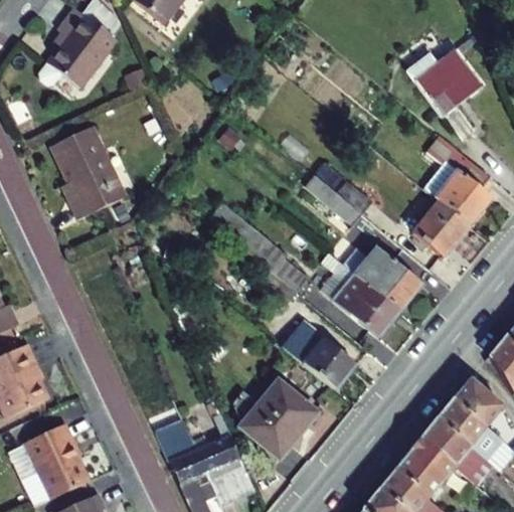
[(133,0),(162,23),(180,0),(133,0)]
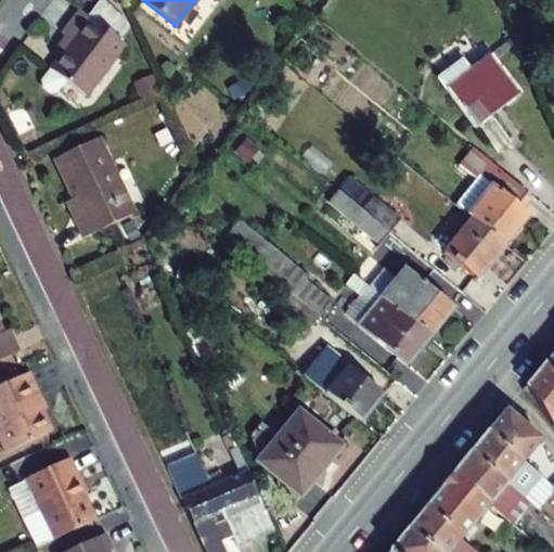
[(84,94),(124,42),(79,8),(61,30),(72,39),(50,67),(84,94)]
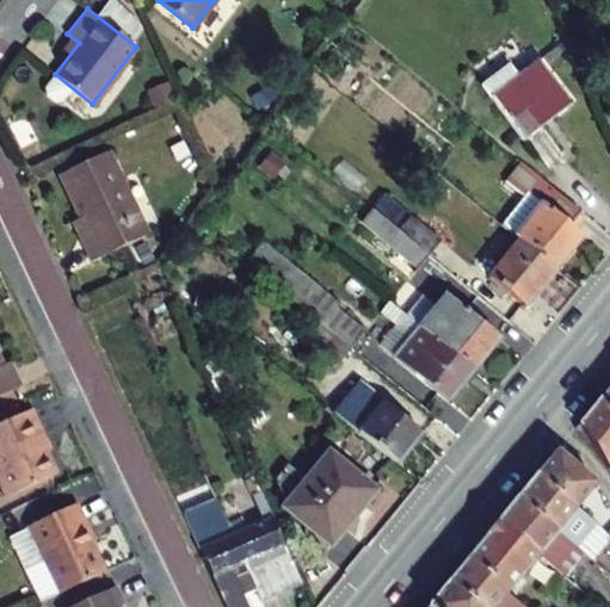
[(573,101),(540,57),(516,75),(490,94),(490,95),(522,138),(573,101)]
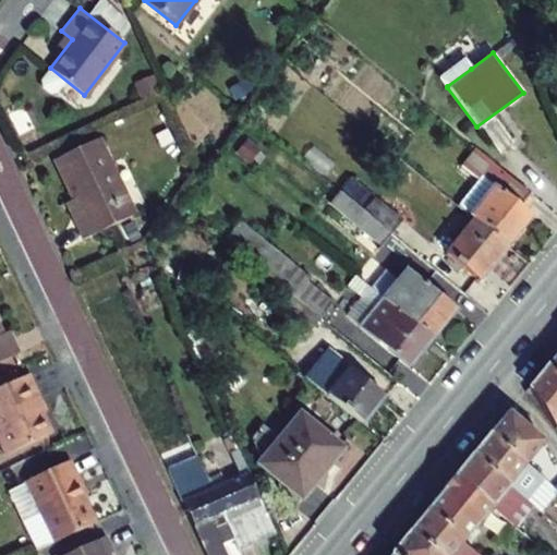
[(447,86),(471,69),(463,58),(439,75),(447,86)]
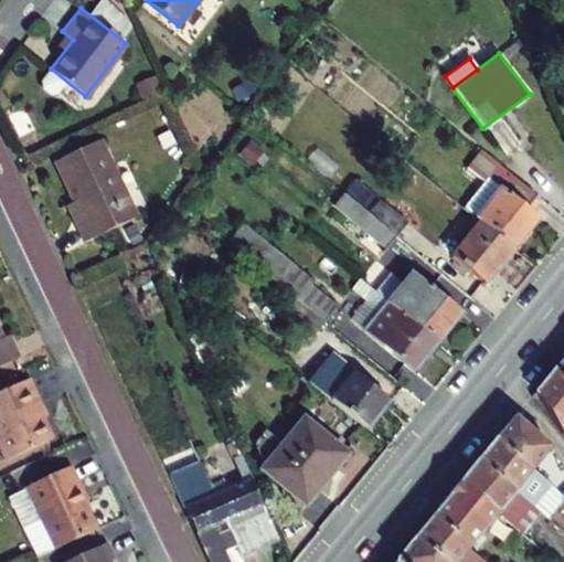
[(141,96),(161,88),(155,74),(136,82),(141,96)]
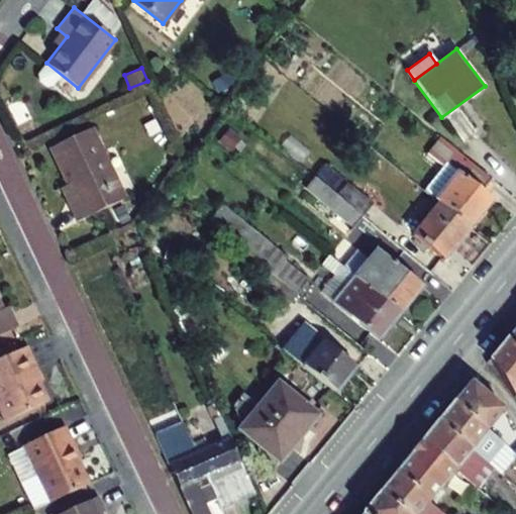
[(217,91),(233,82),(228,72),(212,81),(217,91)]
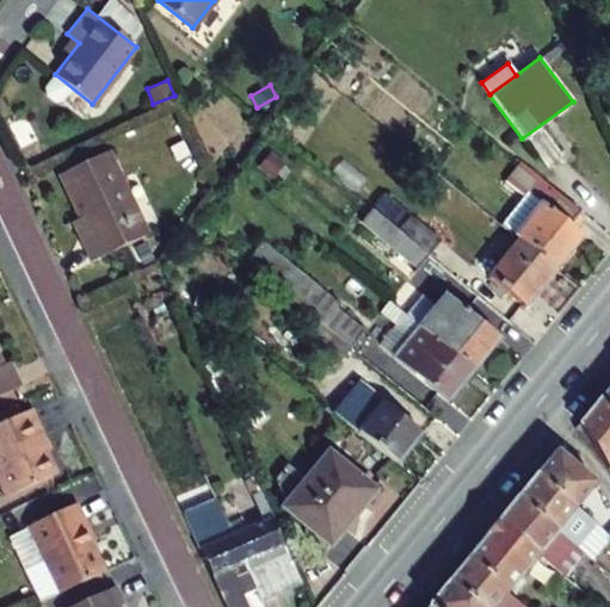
[(108,149),(57,172),(79,216),(98,256),(147,233),(108,149)]
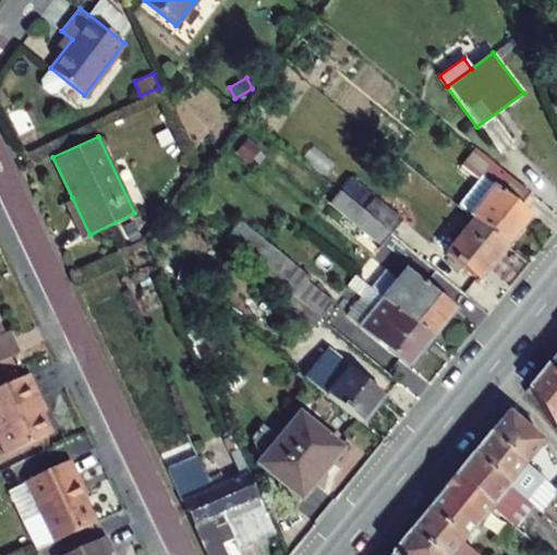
[(532,215),(519,204),(530,192),(475,146),(461,164),(477,178),(457,203),(473,216),(507,244),(532,215)]
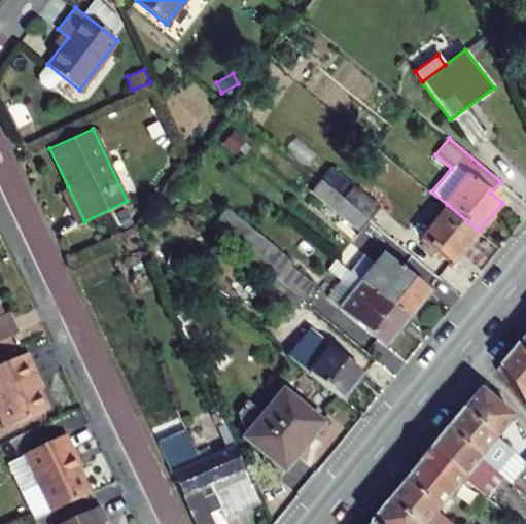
[(359,231),(369,219),(343,198),(320,179),(311,191),(359,231)]
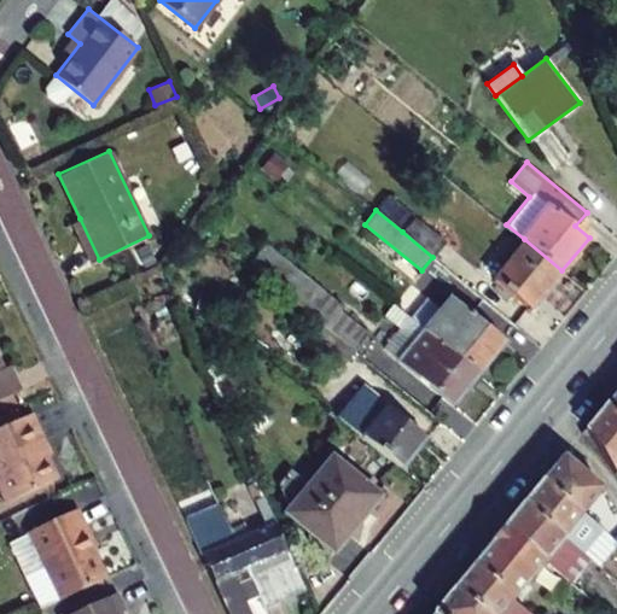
[(402,232),(432,257),(444,241),(415,217),(402,232)]
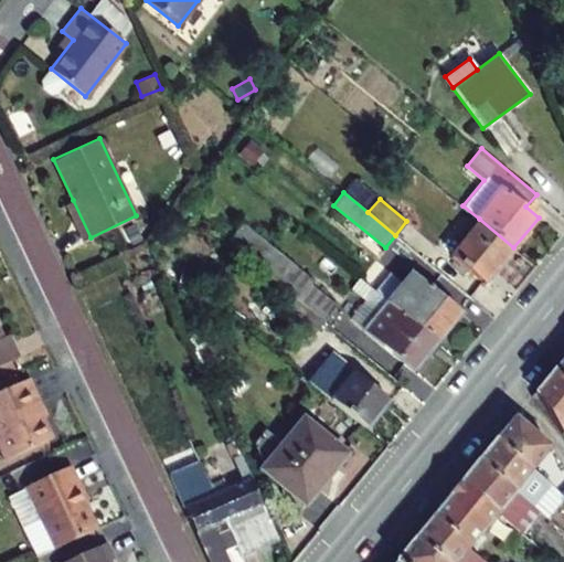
[(82,241),(91,237),(73,200),(64,203),(82,241)]
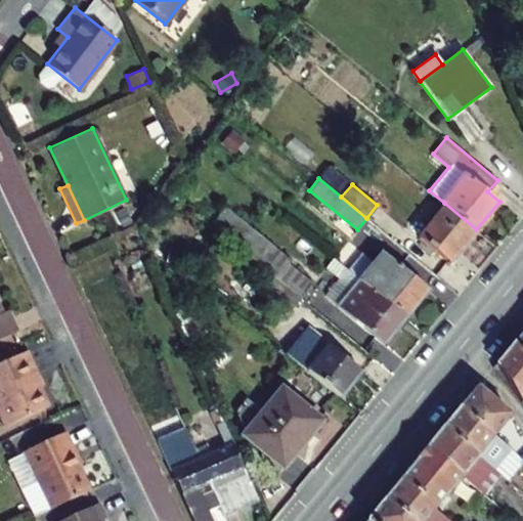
[(417,236),(448,263),(476,229),(444,203),(417,236)]
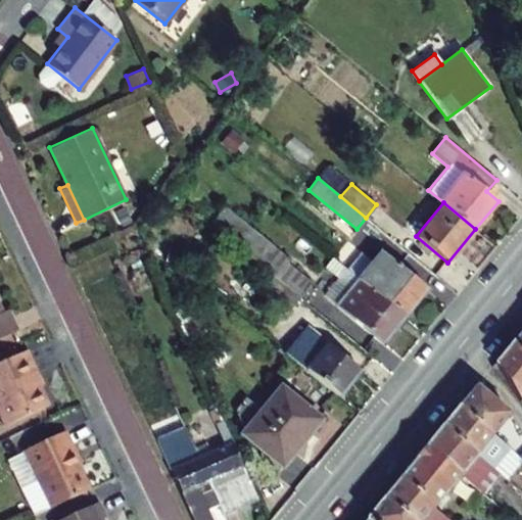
[(269,271),(299,296),(310,283),(286,264),(289,261),(223,206),(209,223),(269,271)]
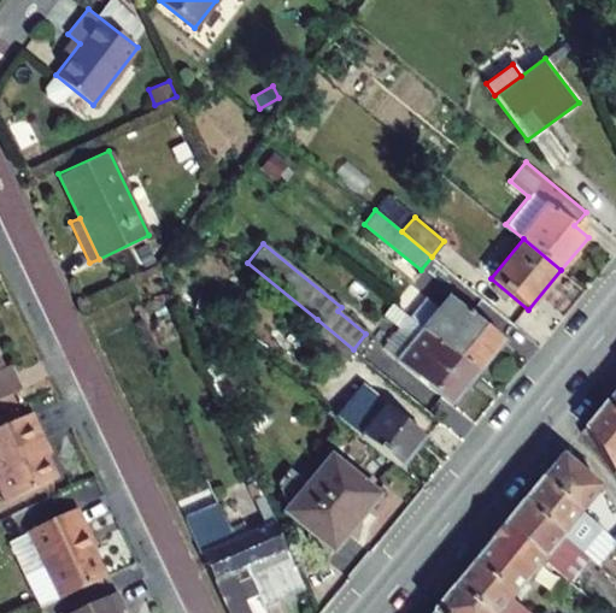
[(210,310),(212,294),(199,292),(195,306),(210,310)]
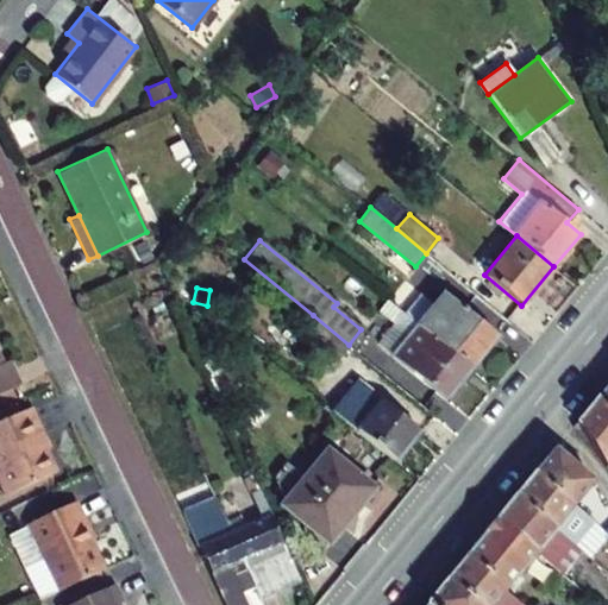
[(417,323),(470,367),(496,335),(443,291),(433,303),(421,294),(405,313),(408,316),(417,323)]
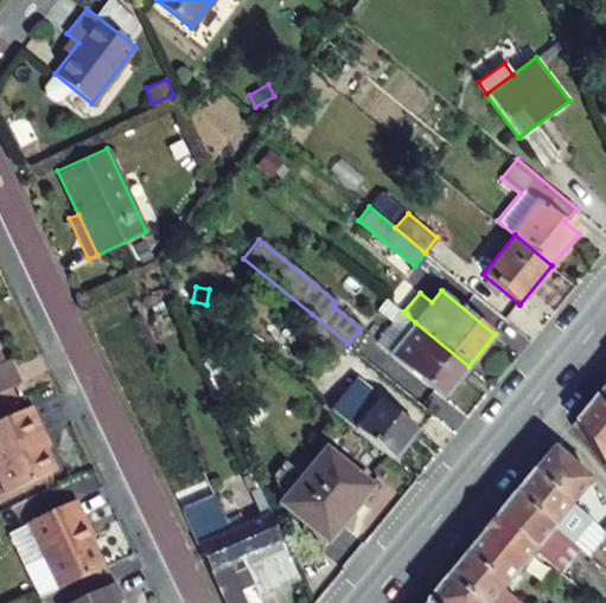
[(403,312),(387,297),(377,309),(397,326),(407,315),(403,312)]
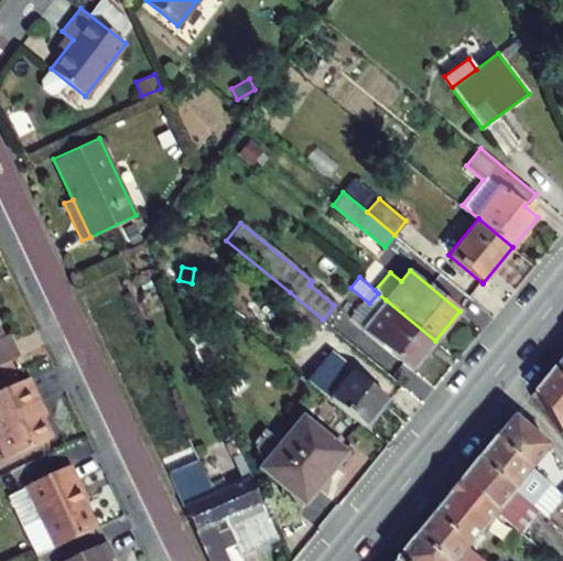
[(312,333),(323,320),(290,292),(278,305),(312,333)]
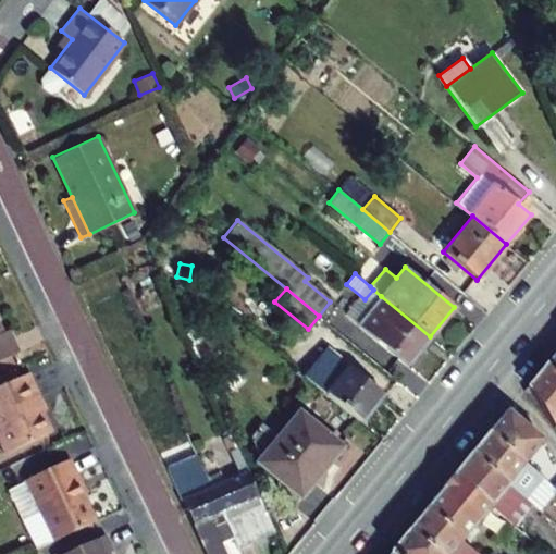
[(358,324),(381,296),(373,290),(365,299),(350,316),(354,320),(358,324)]
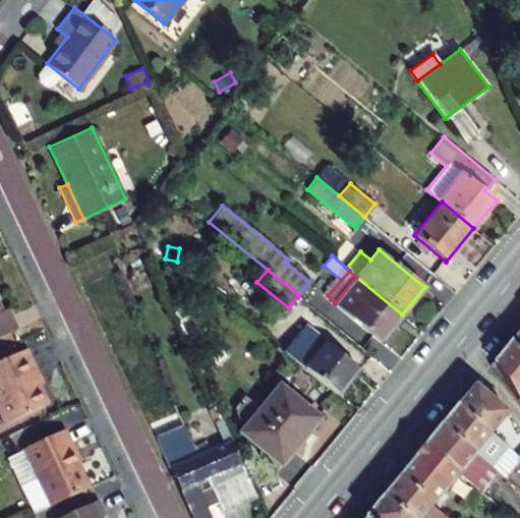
[(395,323),(402,314),(356,277),(335,303),(381,341),(395,323)]
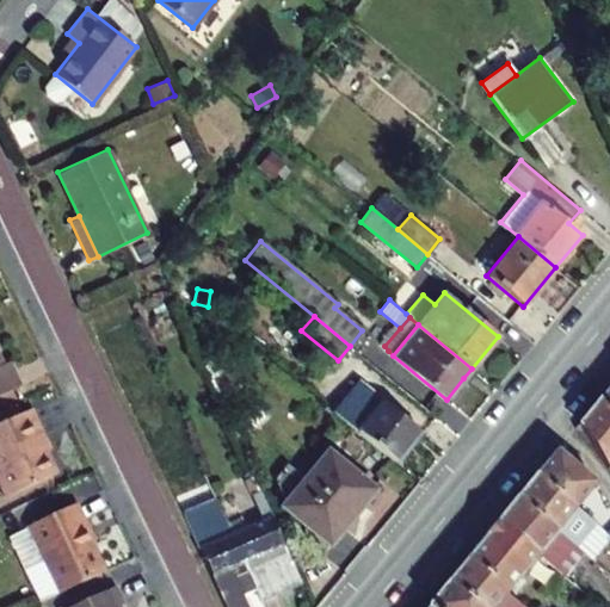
[(0,395),(19,385),(11,369),(6,371),(0,358),(0,395)]
